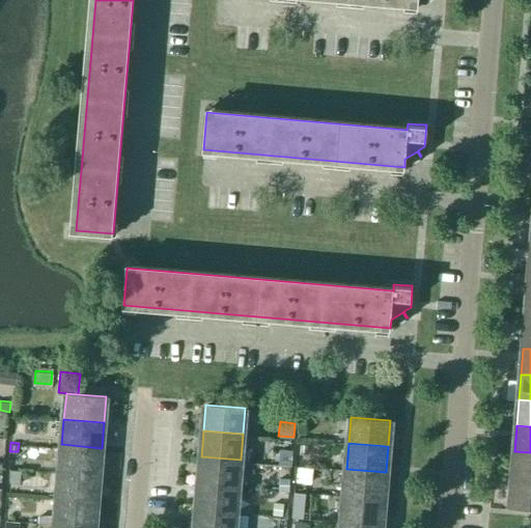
[(61,444),(59,470),(99,473),(102,448),(61,444)]
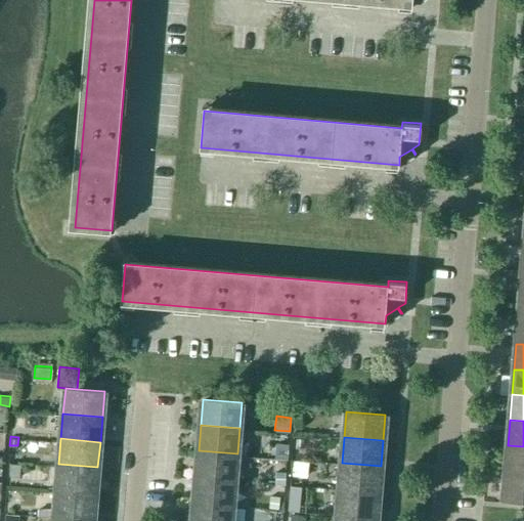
[(286,459),(288,442),(275,440),(274,458),(286,459)]
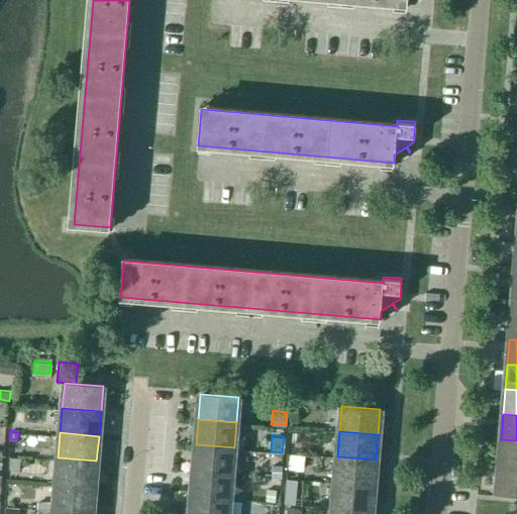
[(516,466),(516,440),(501,439),(499,465),(516,466)]
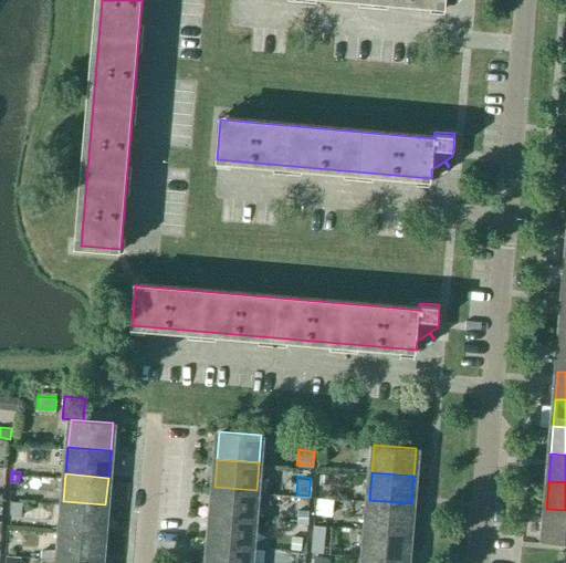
[(255,517),(257,490),(215,487),(212,514),(255,517)]
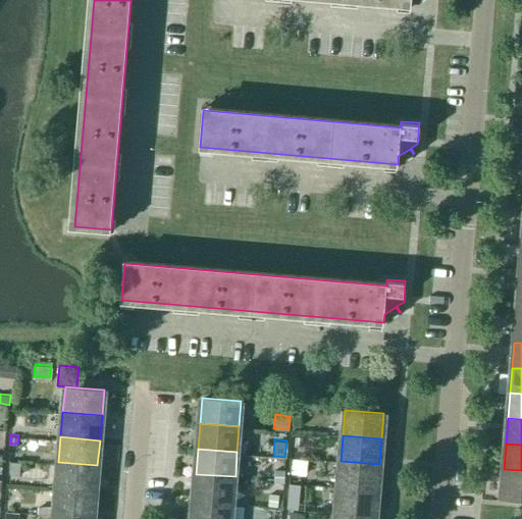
[(293,457),(291,472),(305,474),(307,458),(293,457)]
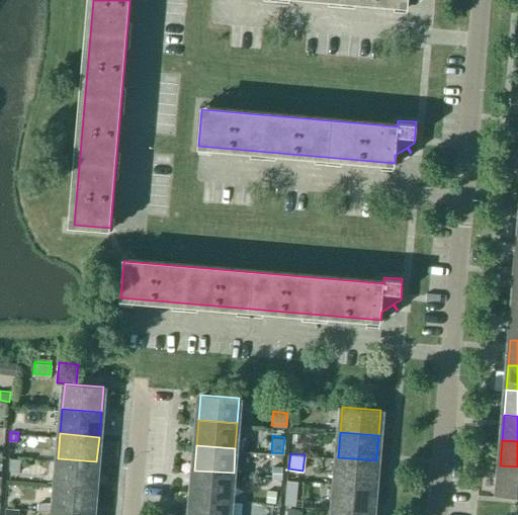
[(19,470),(20,457),(10,456),(9,469),(19,470)]
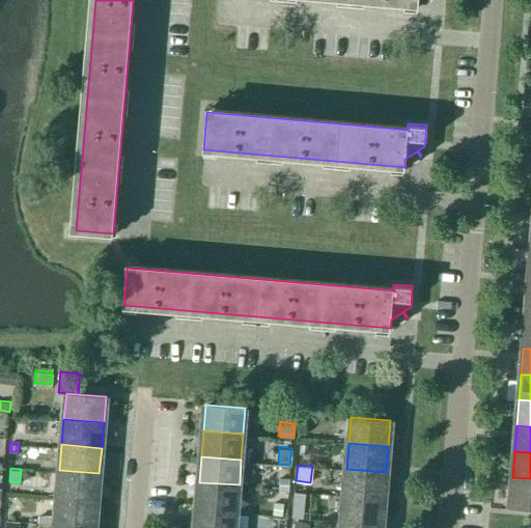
[(384,498),(386,472),(346,469),(344,495),(384,498)]
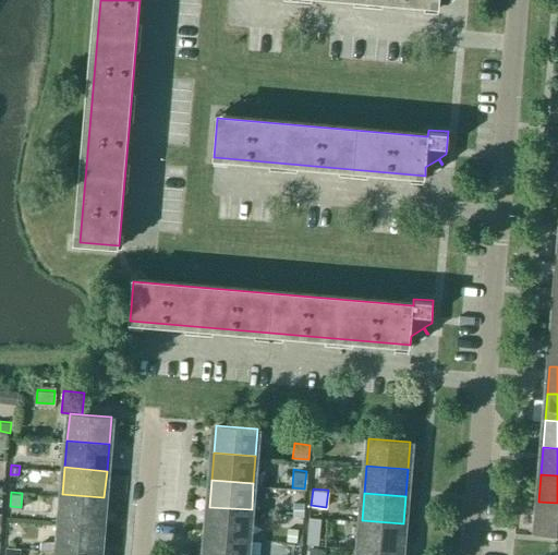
[(62,494),(60,520),(101,525),(104,497),(62,494)]
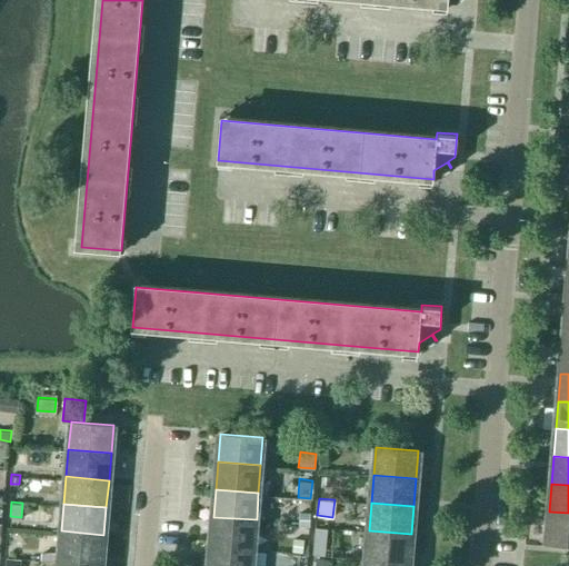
[(299,510),(299,525),(309,525),(310,510),(299,510)]
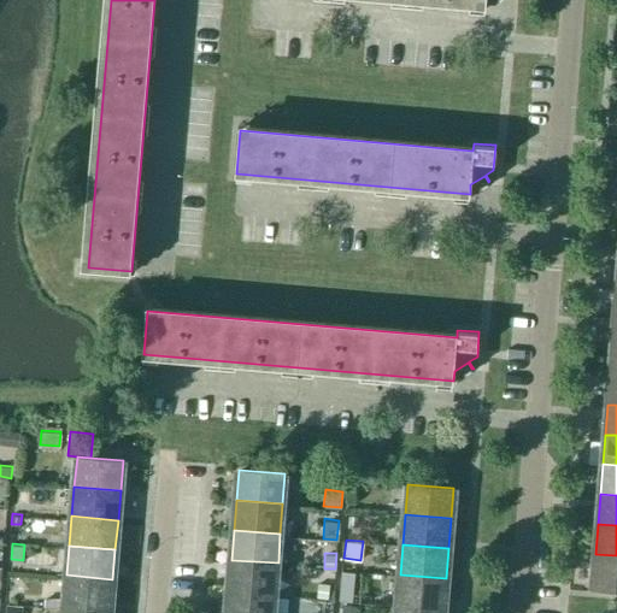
[(616,587),(616,555),(595,554),(593,585),(616,587)]
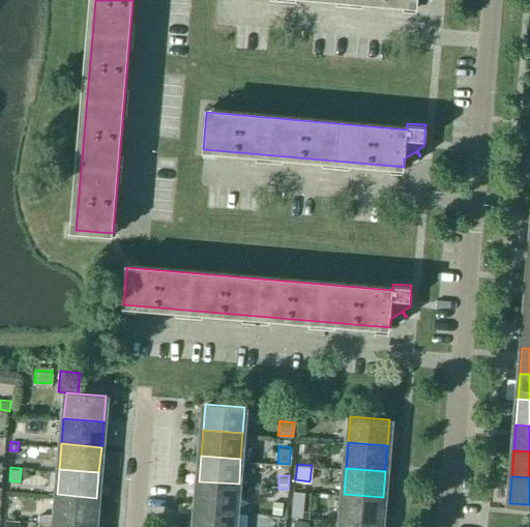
[(237,509),(239,484),(199,481),(197,506),(237,509)]
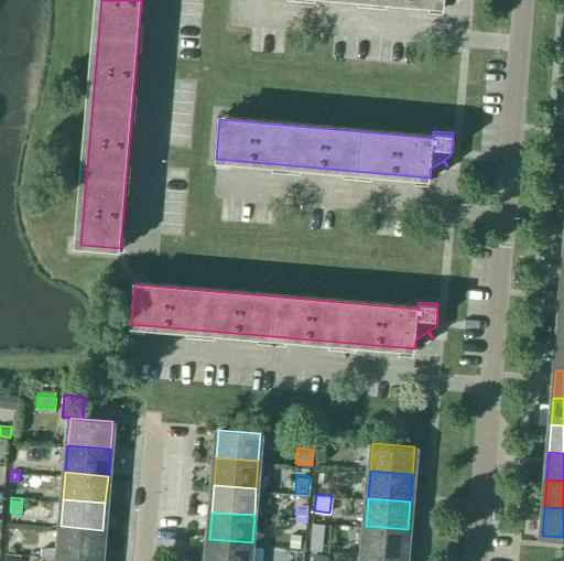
[(313,521),(310,548),(322,549),(325,522),(313,521)]
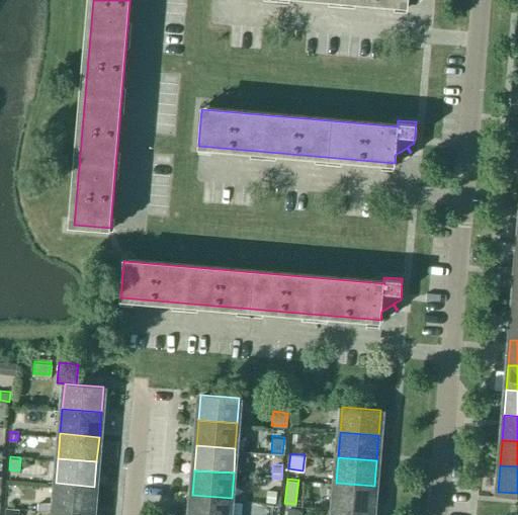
[(54,502),(53,508),(92,512),(94,487),(56,483),(54,502)]
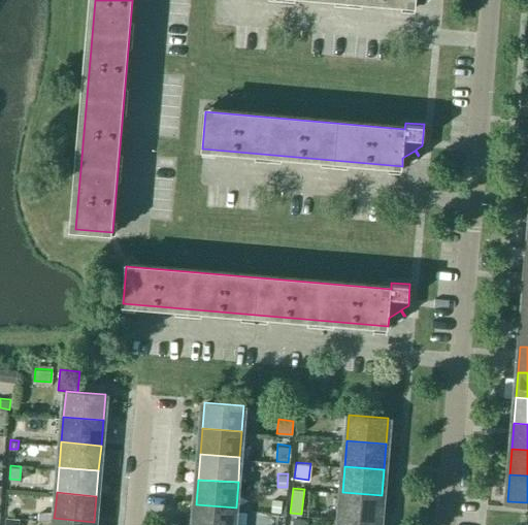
[(380,521),(382,495),(342,492),(340,518),(380,521)]
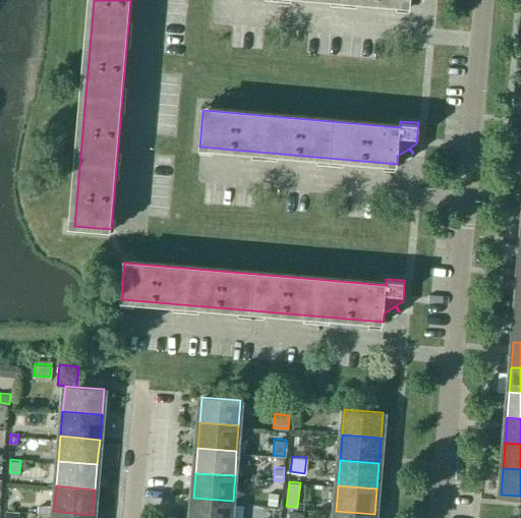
[(269,492),(268,504),(277,505),(278,493),(269,492)]
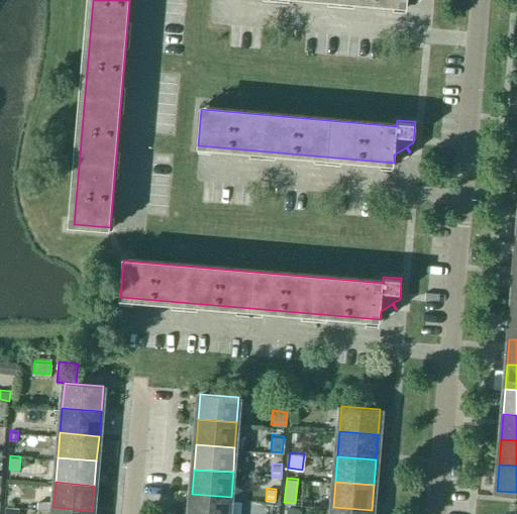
[(229,513),(231,497),(192,494),(190,513),(229,513)]
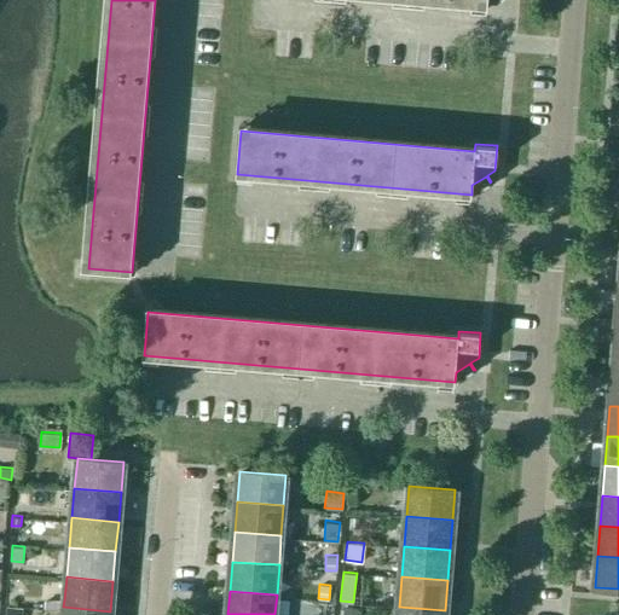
[(45,597),(44,607),(63,609),(63,607),(64,599),(45,597)]
